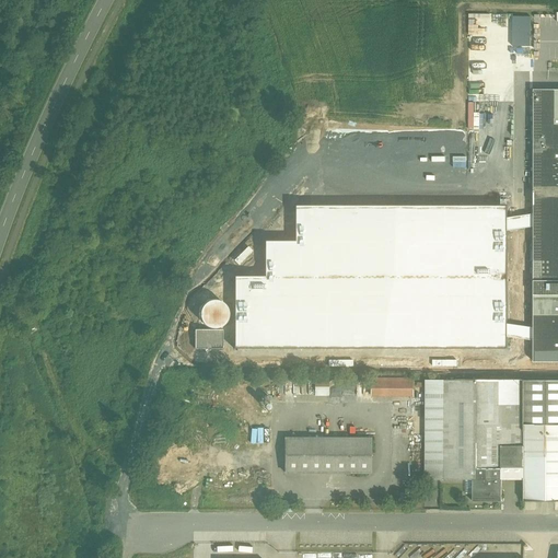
[(557,88),(532,88),(532,293),(532,360),(557,359),(557,88)]
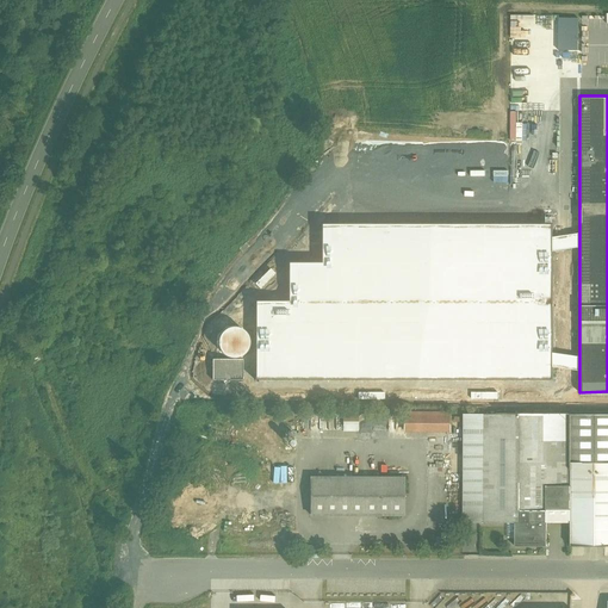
[(252,298),(253,378),(551,378),(551,222),(318,223),(318,260),(285,261),(285,298),(252,298)]
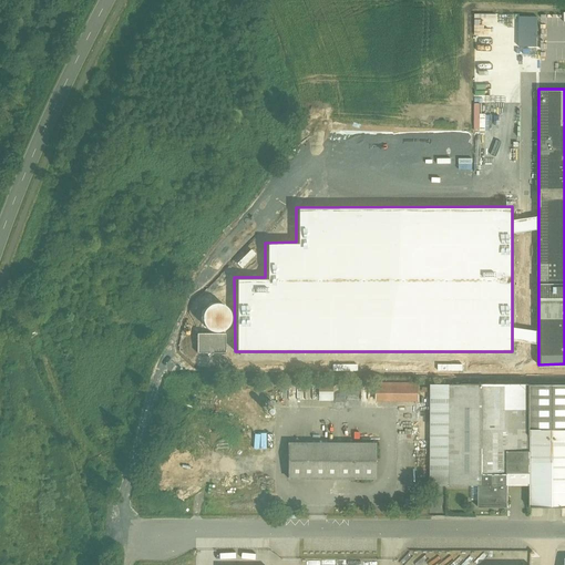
[(202,324),(205,327),(209,330),(214,330),(218,330),(223,328),(226,325),(228,321),(229,317),(228,312),(226,308),(223,305),(219,302),(215,302),(209,302),(205,305),(203,309),(201,314),(201,319),(202,324)]
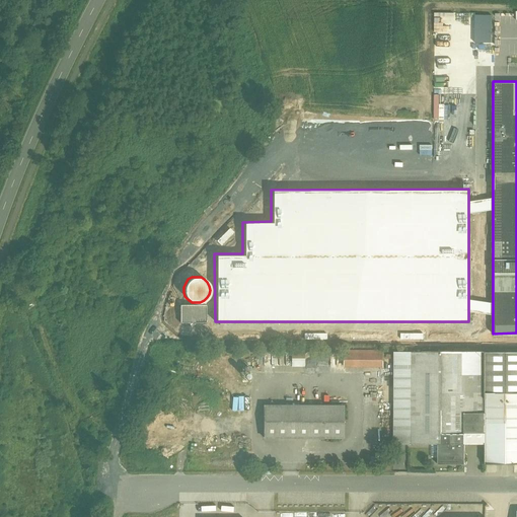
[(178,304),(178,321),(204,321),(204,304),(178,304)]
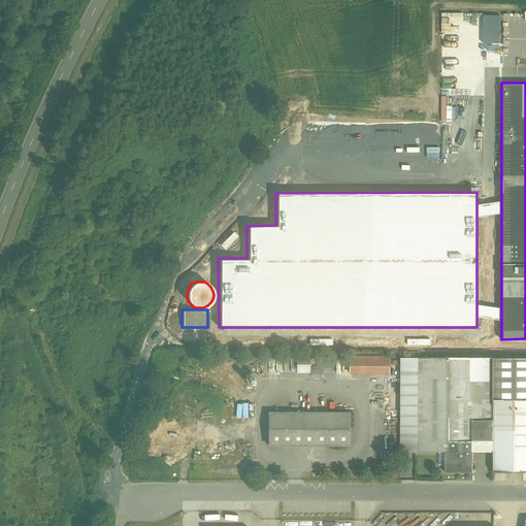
[(296,355),(295,371),(309,371),(309,356),(296,355)]
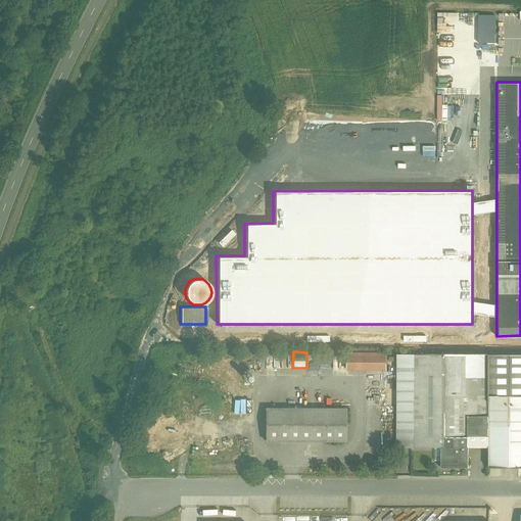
[(385,353),(361,352),(361,362),(385,362),(385,353)]
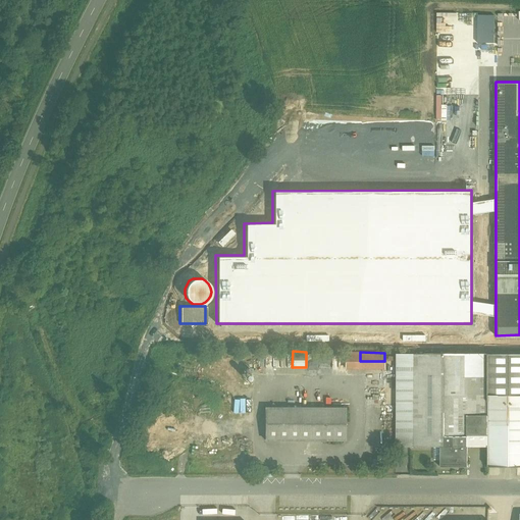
[(412,353),(396,352),(395,445),(412,445),(412,353)]
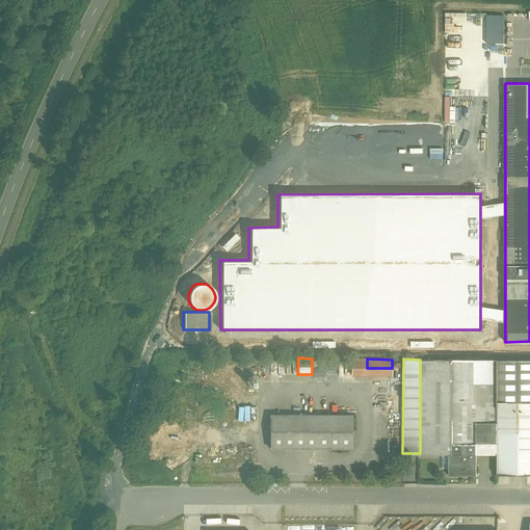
[(529,359),(496,360),(496,381),(475,381),(475,454),(496,454),(496,475),(507,475),(529,474),(529,359)]
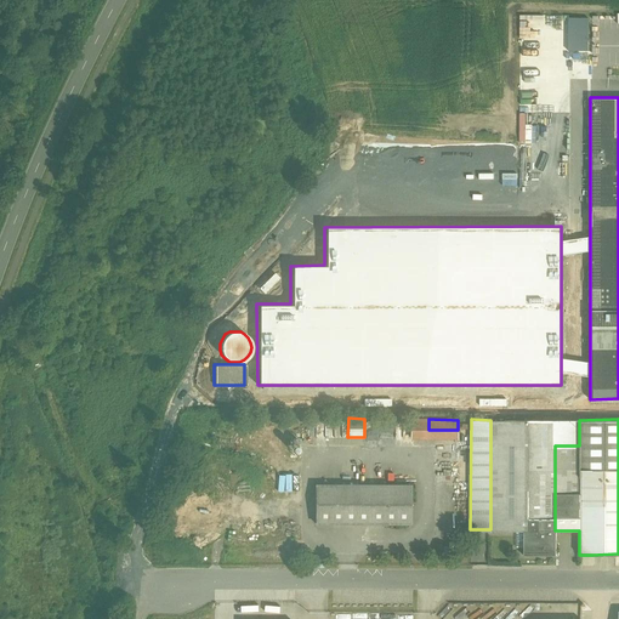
[(579,420),(490,420),(490,529),(523,531),(555,531),(555,446),(579,446),(579,420)]
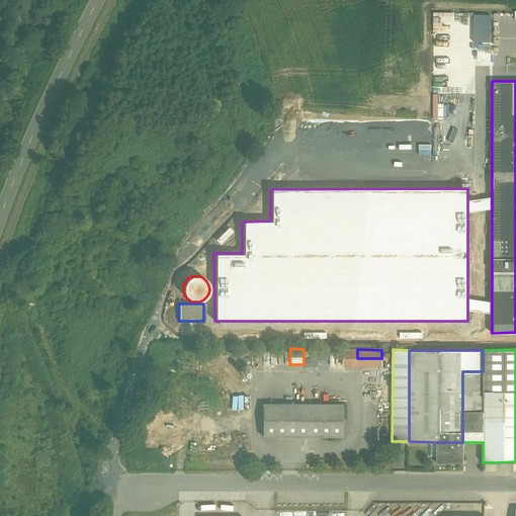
[(341,404),(262,404),(263,435),(342,435),(341,404)]
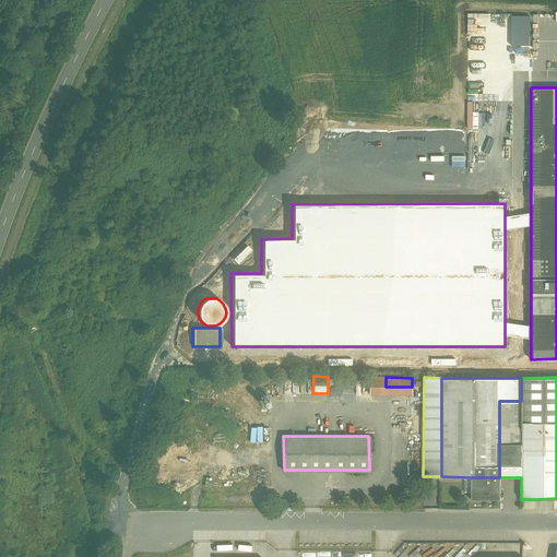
[(499,477),(471,477),(471,498),(499,499),(499,477)]
